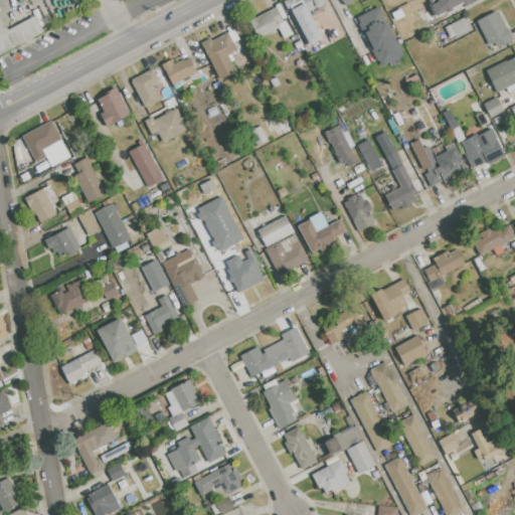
[(285,0),(322,0),(325,4),(306,14),(309,21),(297,28),(283,1),(285,0)]
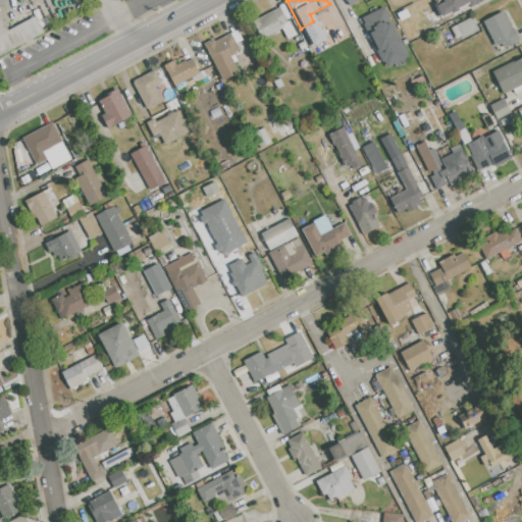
[(422,0),(428,0),(429,2),(416,9),(414,5),(422,0)]
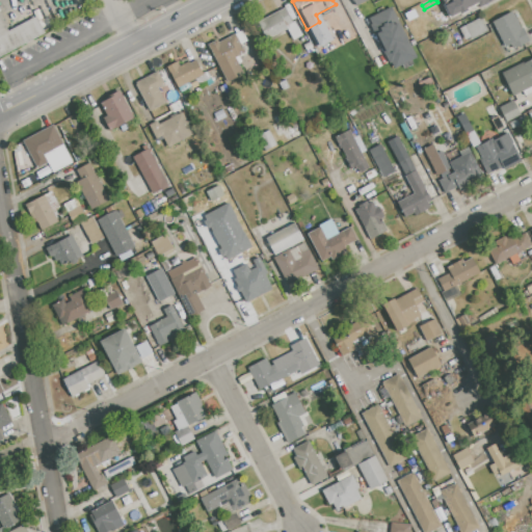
[(365,20),(391,6),(417,58),(393,70),(387,56),(384,57),(365,20)]
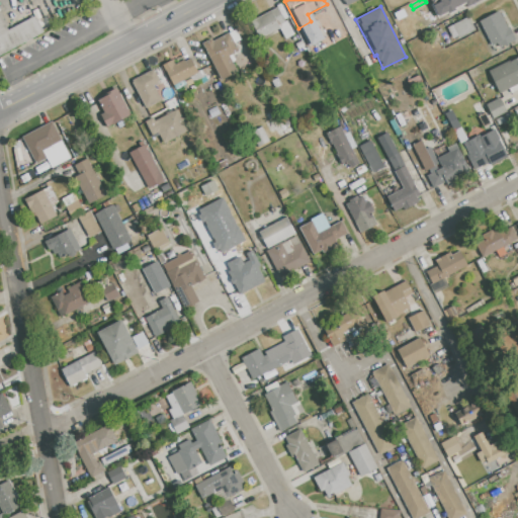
[(277,7),(284,21),(287,20),(294,34),(285,39),(280,28),(259,38),(250,21),(277,7)]
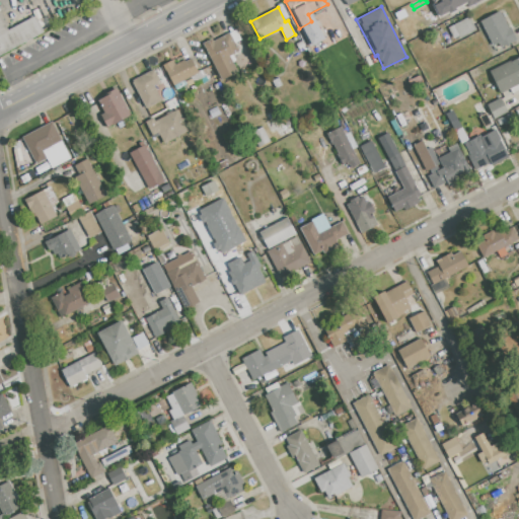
[(402,8),(410,9),(409,19),(401,18),(402,8)]
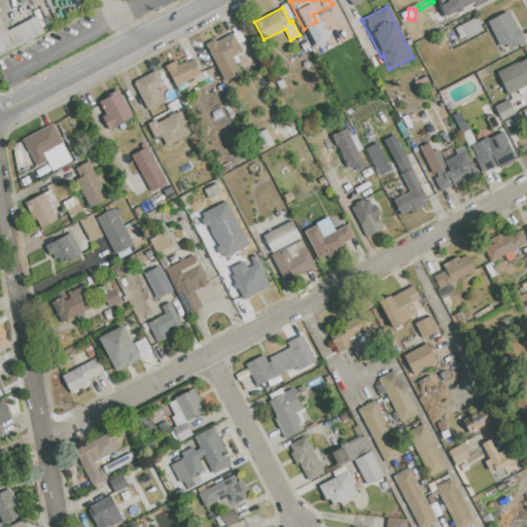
[(506,11),(516,28),(517,27),(524,40),(499,55),(483,25),(506,11)]
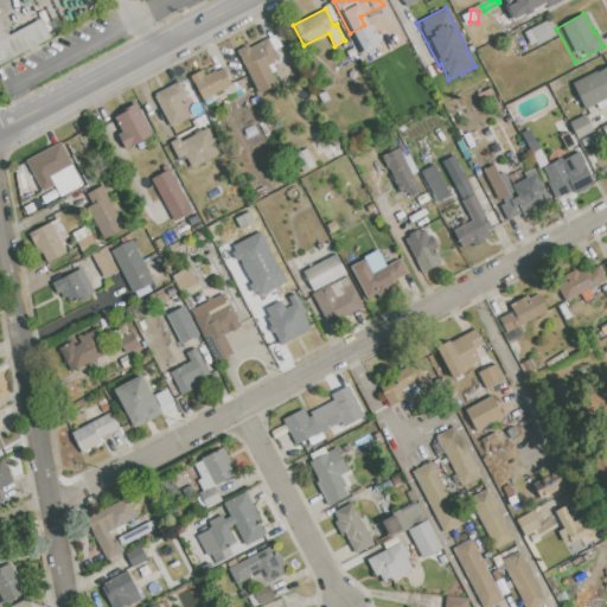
[(50,38),(0,63),(0,14),(11,36),(40,20),(50,38)]
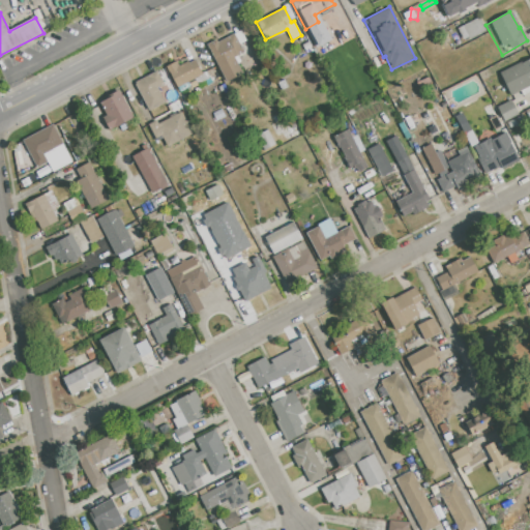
[(316,24),(333,16),(345,38),(327,47),(316,24)]
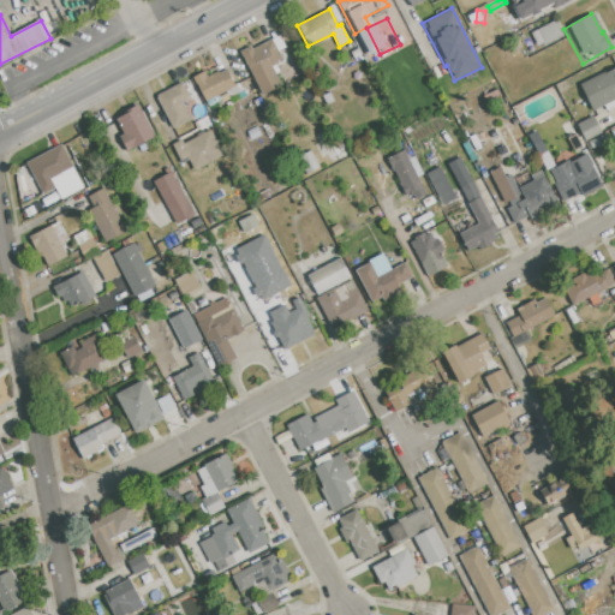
[(557,19),(566,36),(545,47),(543,43),(538,46),(531,34),(557,19)]
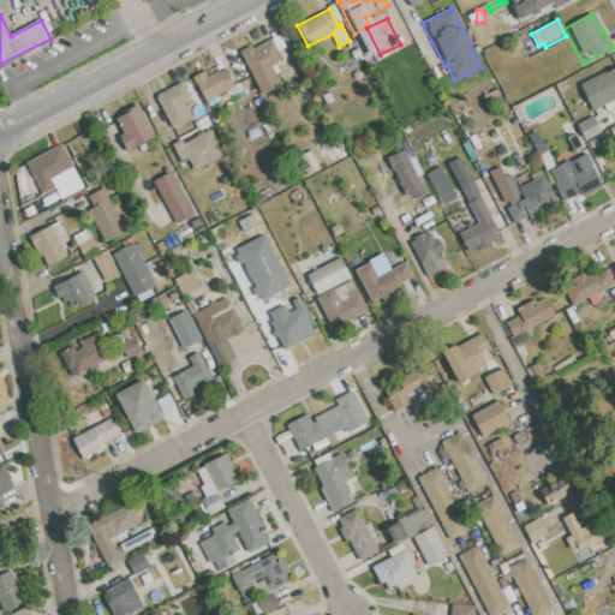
[(280,35),(293,61),(286,65),(288,69),(276,73),(282,85),(263,95),(240,52),(251,46),(252,49),(280,35)]
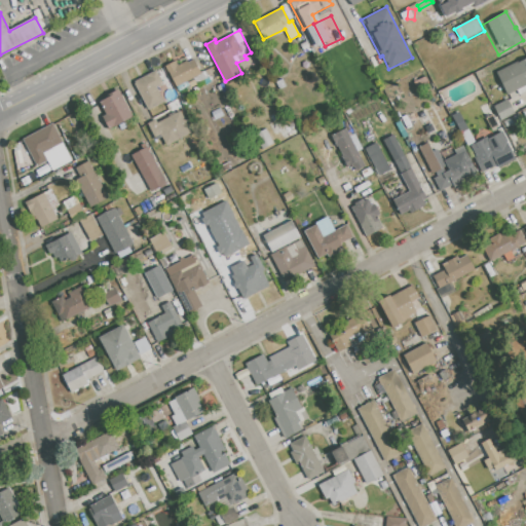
[(299,44),(306,40),(310,47),(303,50),(299,44)]
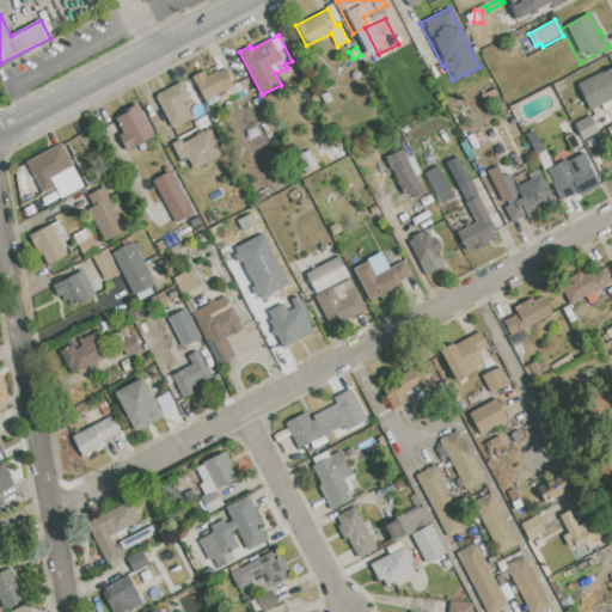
[(576,84),(601,71),(603,73),(611,67),(611,99),(592,111),(576,84)]
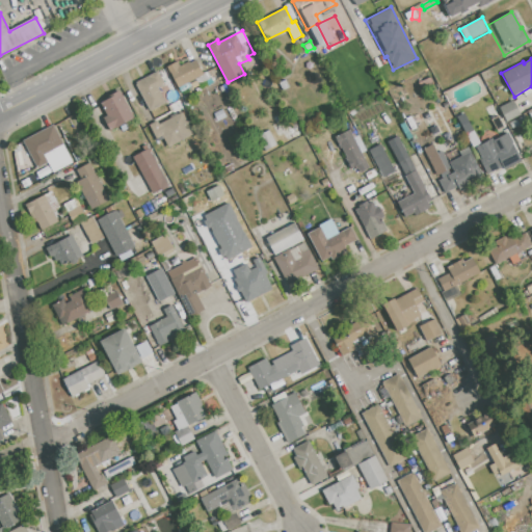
[(211,79),(197,85),(194,79),(178,87),(167,67),(178,61),(181,67),(195,59),(203,74),(207,72),(211,79)]
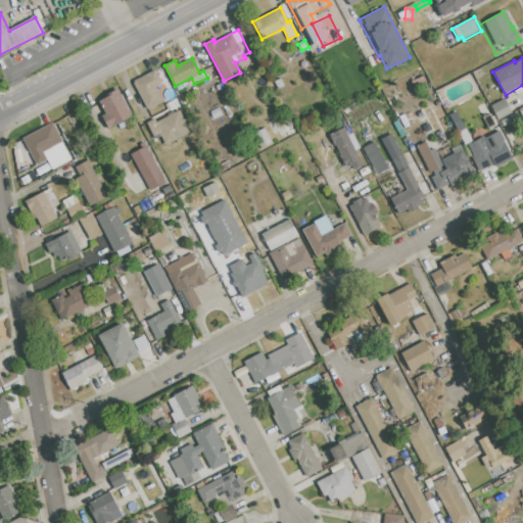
[(484,66),(487,73),(476,79),(473,73),(484,66)]
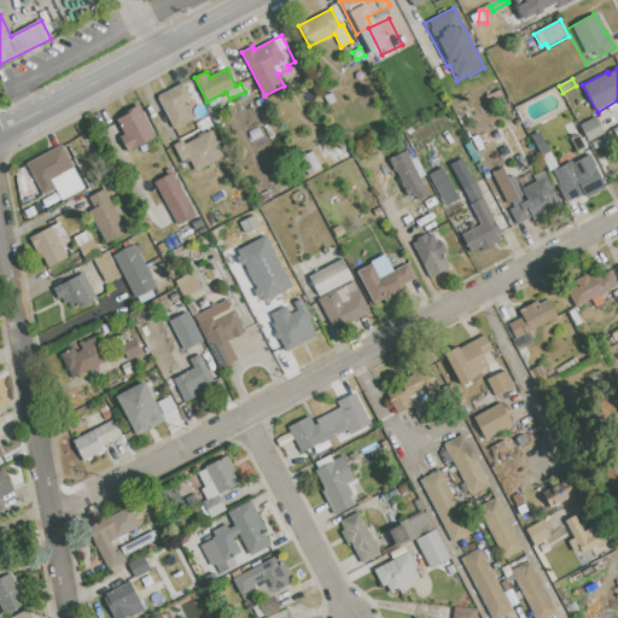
[(174,129),(157,97),(184,82),(192,99),(184,103),(192,120),(174,129)]
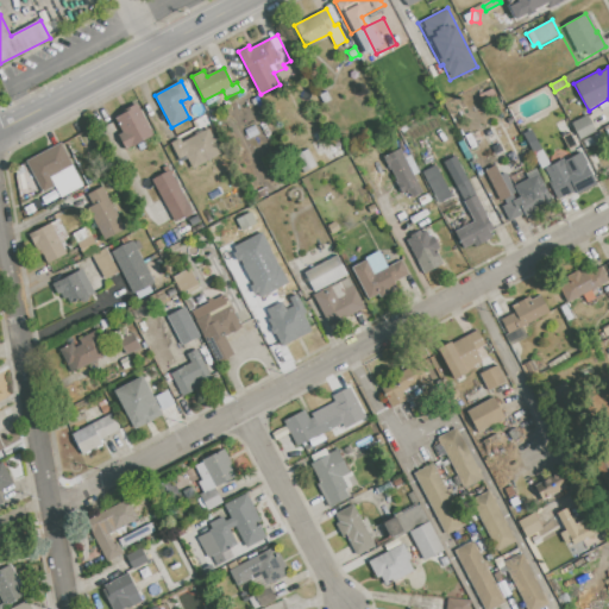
[(493,89),(496,98),(483,104),(479,95),(493,89)]
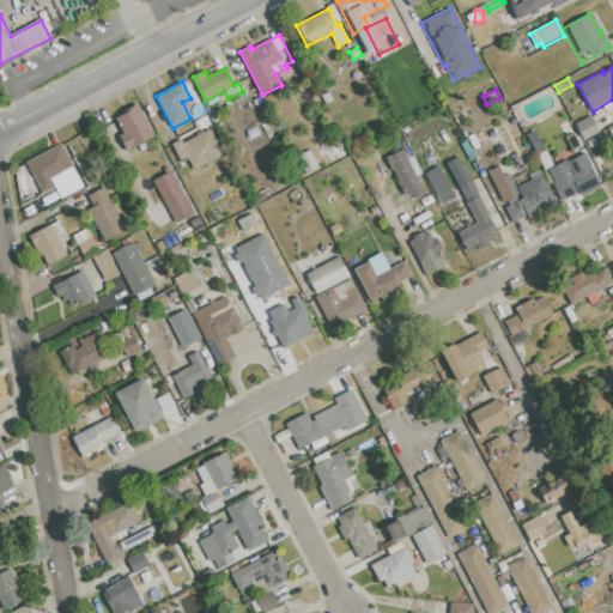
[(321,96),(329,91),(334,101),(326,104),(321,96)]
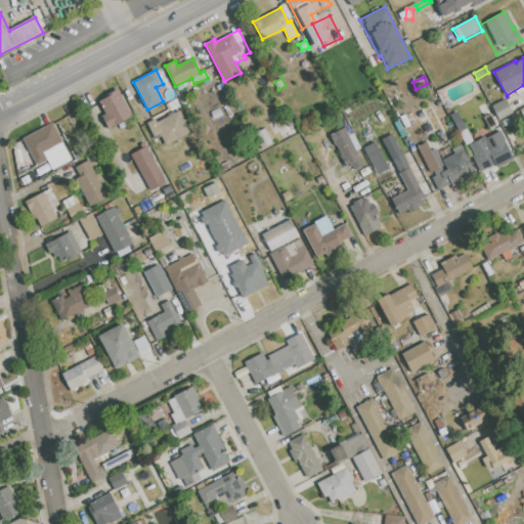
[(393,88),(398,91),(394,97),(389,94),(393,88)]
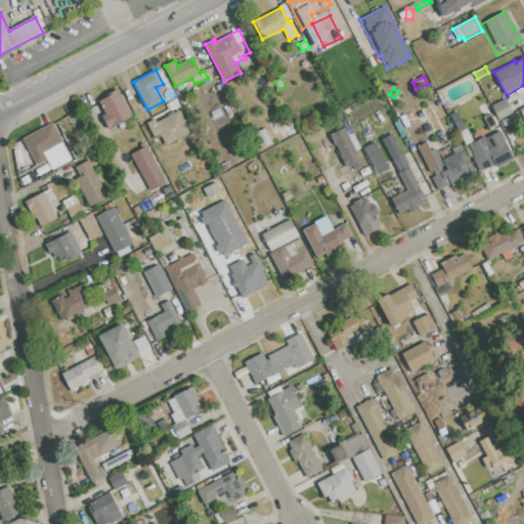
[(132,117),(107,129),(101,116),(105,114),(99,101),(108,96),(107,94),(119,89),(132,117)]
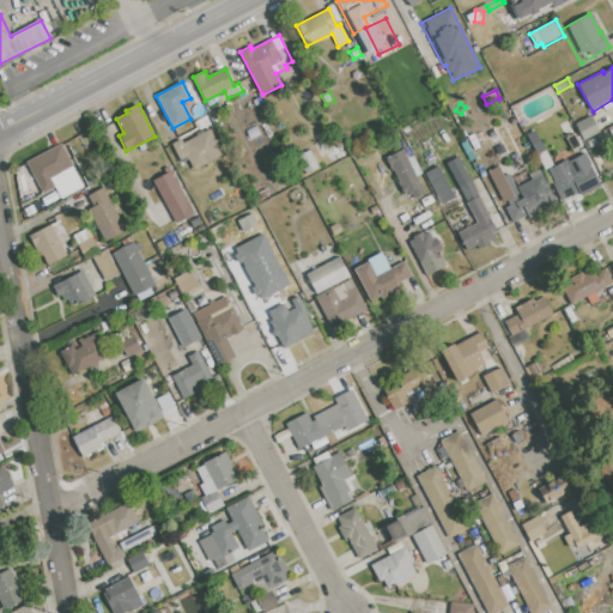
[(575,123),(590,115),(600,132),(583,140),(575,123)]
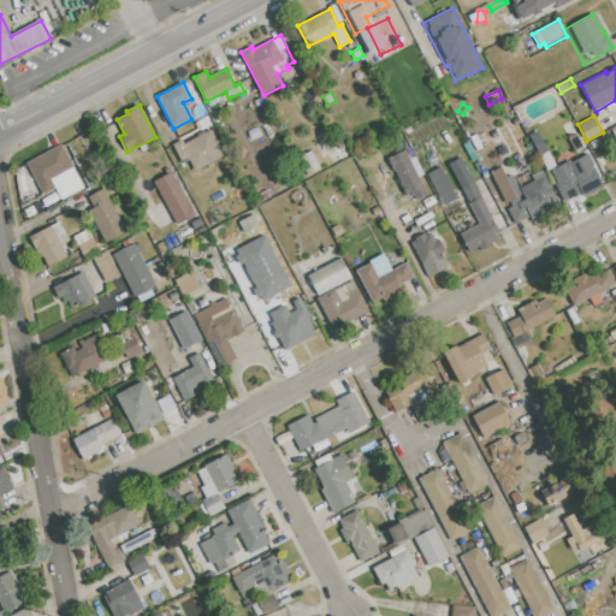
[(195,129),(191,119),(171,130),(176,138),(195,129)]
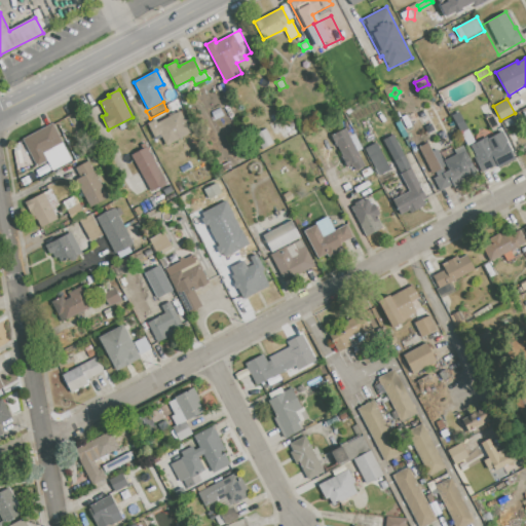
[(181,111),(191,133),(166,145),(160,134),(154,137),(148,123),(155,119),(157,123),(181,111)]
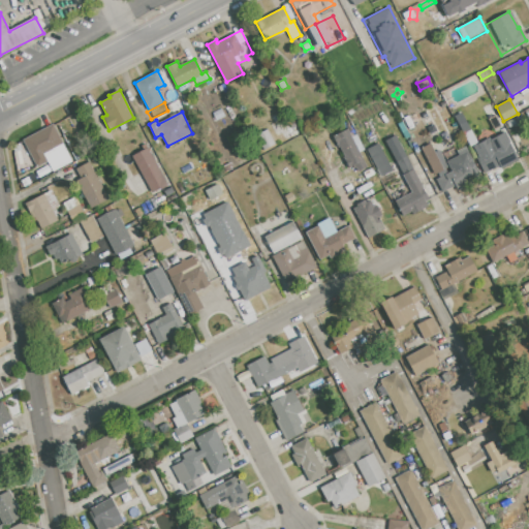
[(271,116),(279,112),(283,120),(275,124),(271,116)]
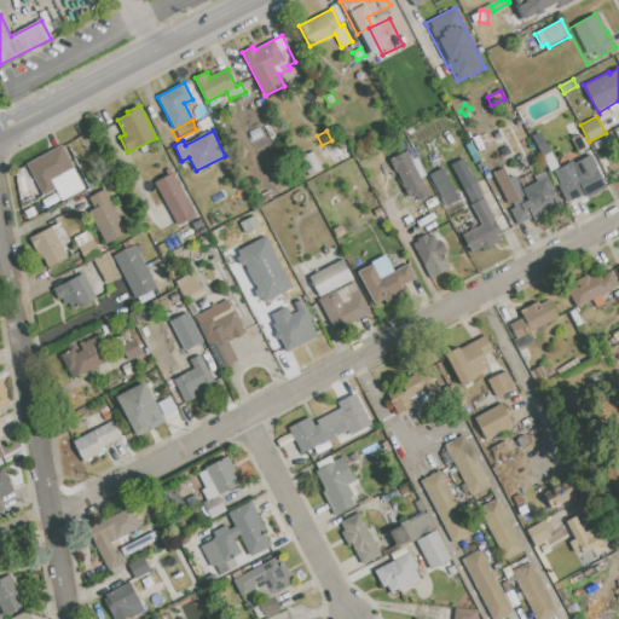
[(579,134),(586,148),(578,152),(571,139),(579,134)]
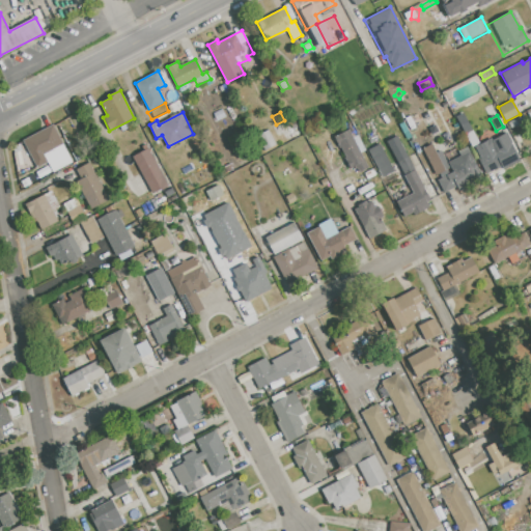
[(516,118),(524,115),(526,120),(520,123),(516,118)]
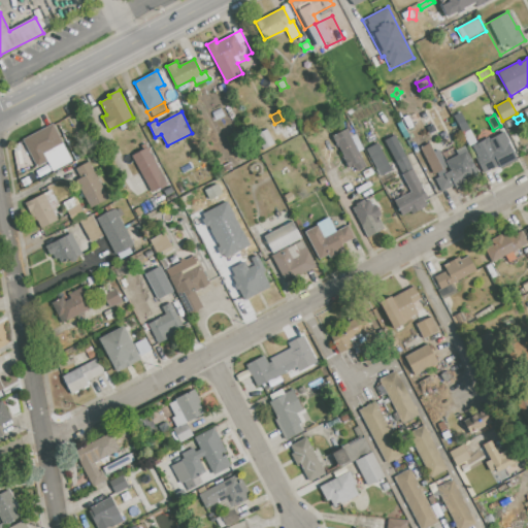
[(505,122),(513,118),(516,124),(508,128),(505,122)]
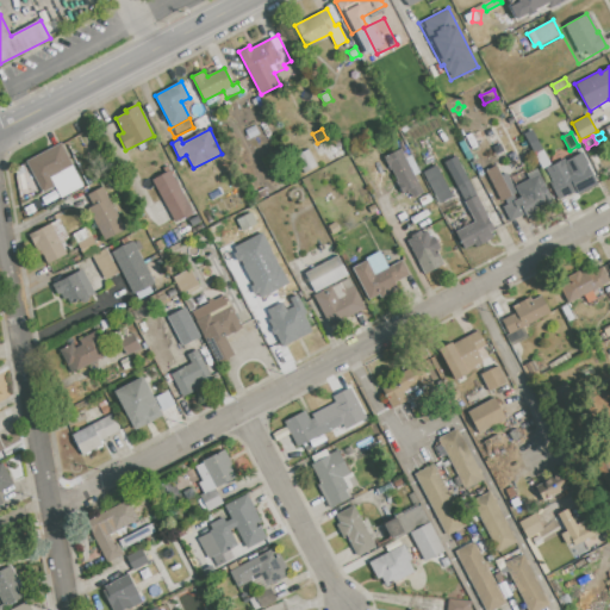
[(82,186),(61,198),(55,186),(42,193),(25,162),(61,144),(82,186)]
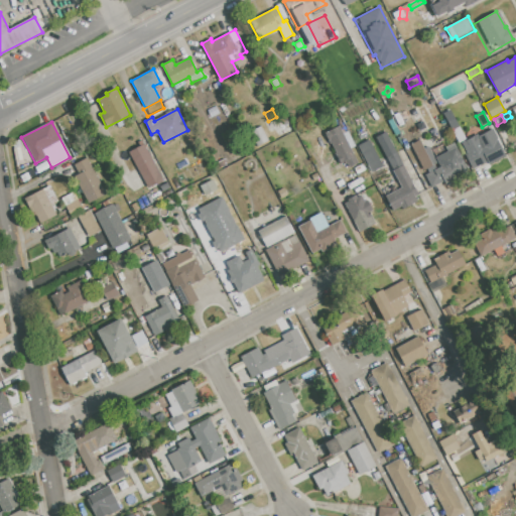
[(457,122),(465,139),(459,143),(449,126),(457,122)]
